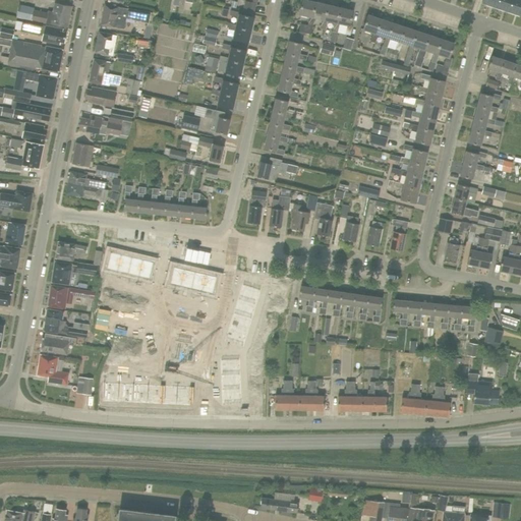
[(312,17),(315,2),(307,0),(302,0),(299,14),(309,16),(307,25),(300,23),(299,32),(310,34),(314,17),(312,17)]
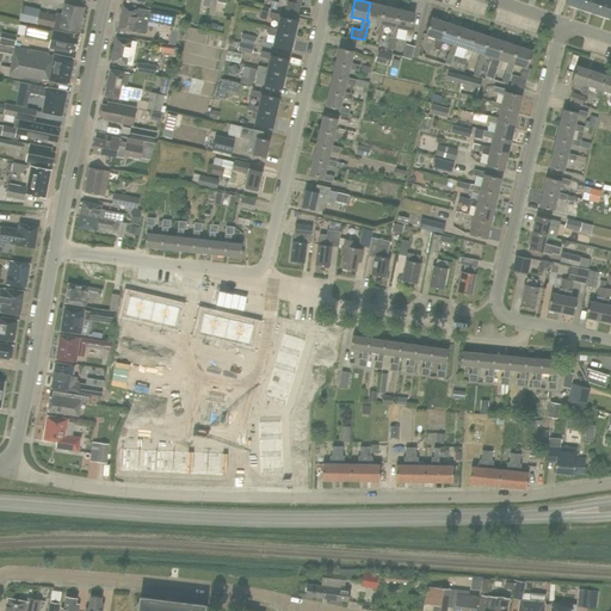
[(582,0),(580,7),(594,12),(598,0),(582,0)]
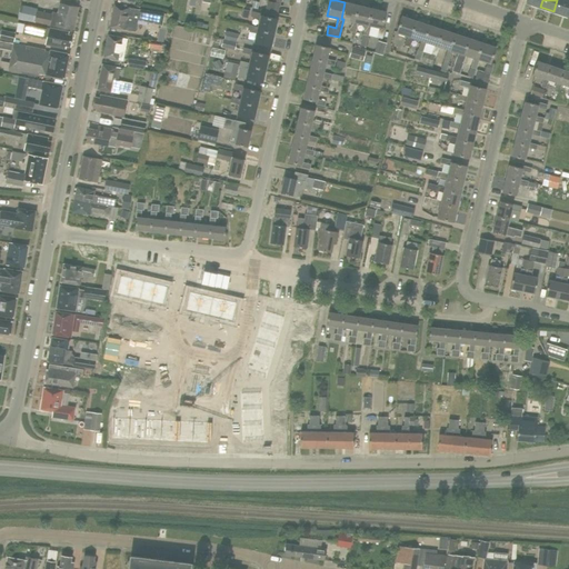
[(568,0),(557,0),(553,11),(568,16),(568,10),(568,0)]
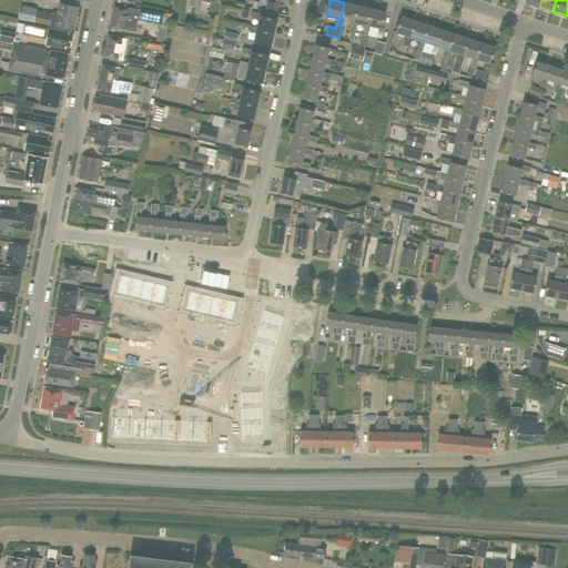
[(354,22),(357,6),(344,2),(341,19),(343,19),(351,21),(348,31),(354,32),(356,22),(354,22)]
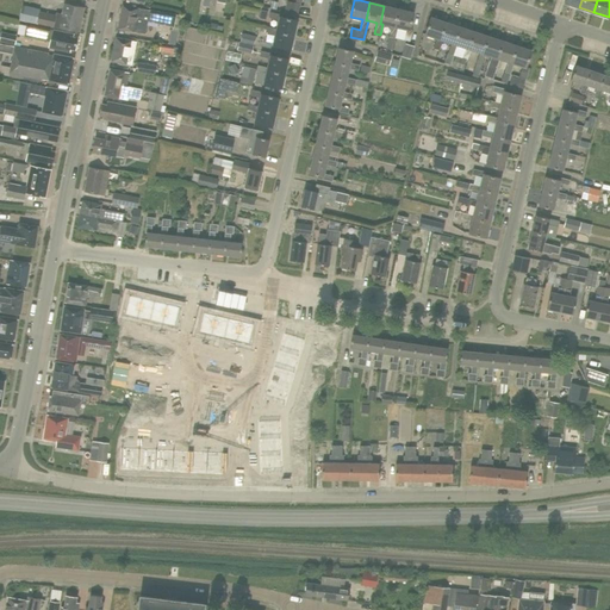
[(79,31),(83,7),(64,4),(62,14),(56,13),(55,16),(41,12),(39,18),(39,19),(38,24),(54,26),(60,27),(79,31)]
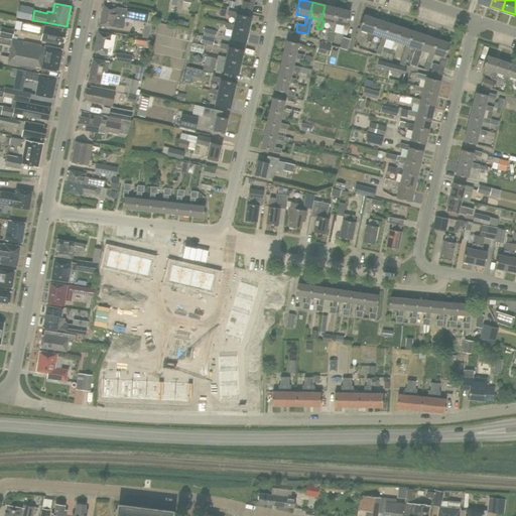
[(100,24),(123,29),(125,18),(147,23),(149,12),(127,7),(127,9),(104,4),(100,24)]
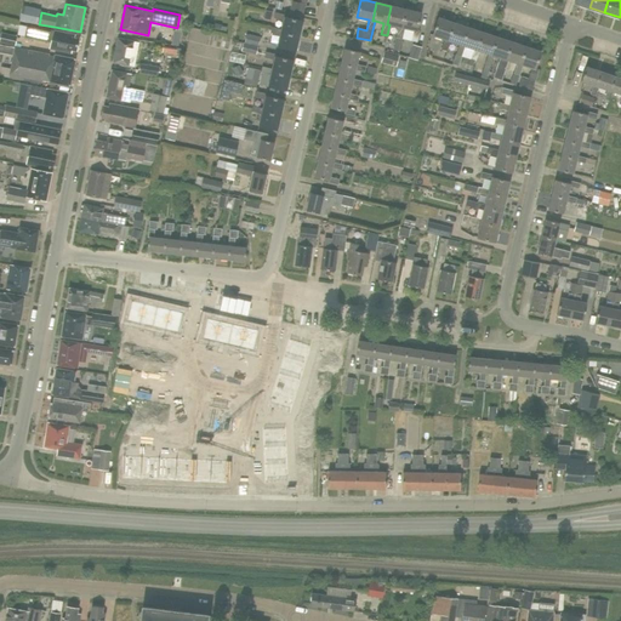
[(22,6),(20,21),(27,22),(38,24),(39,24),(40,20),(40,18),(41,12),(40,12),(40,10),(22,6)]
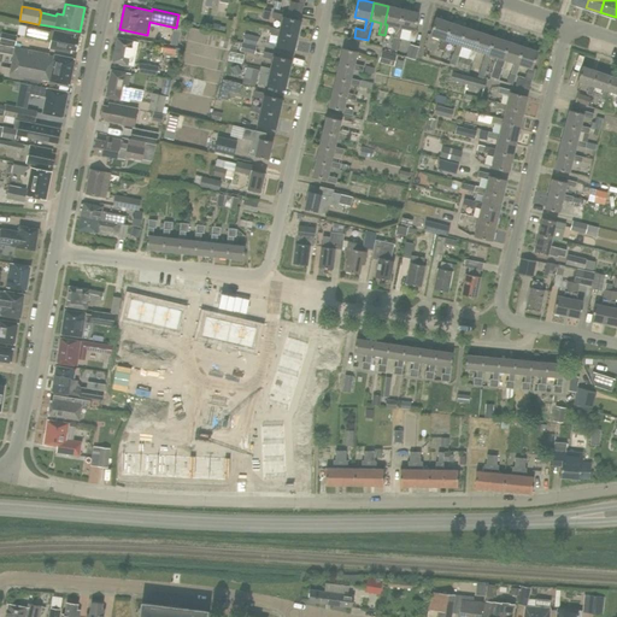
[(399,27),(403,9),(388,6),(385,24),(387,24),(397,27),(394,37),(400,39),(403,28),(399,27)]
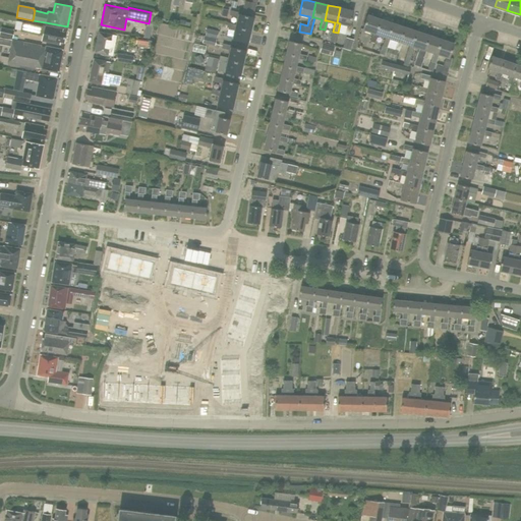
[(340,7),(337,22),(340,23),(347,25),(345,34),(350,35),(352,25),(350,25),(353,10),(340,7)]
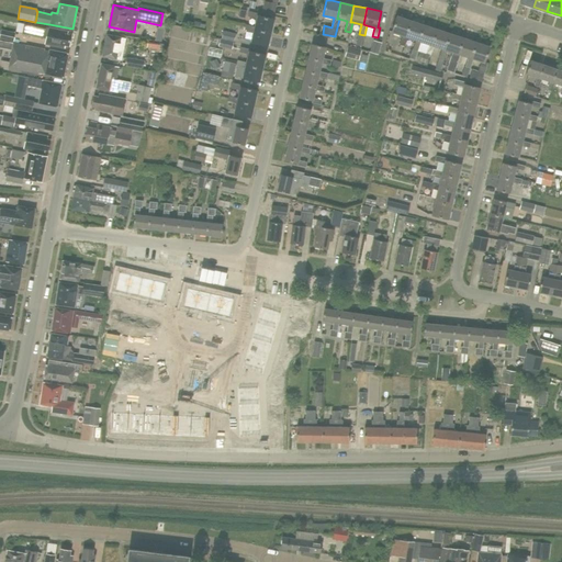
[(254,29),(271,32),(274,19),(258,14),(258,13),(249,11),(248,15),(257,18),(255,26),(254,29)]
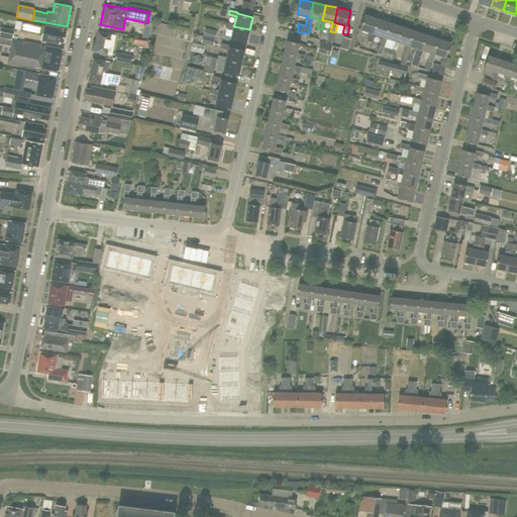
[(373,33),(378,18),(366,14),(360,29),(371,32),(368,41),(372,42),(375,34),(373,33)]
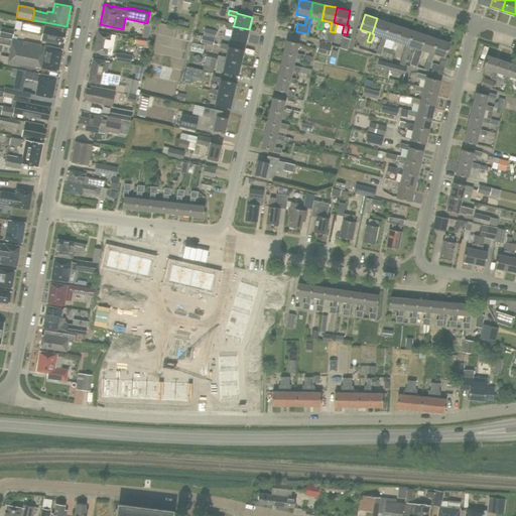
[(389,22),(377,18),(372,33),(374,34),(382,36),(379,45),(383,46),(386,38),(384,37),(389,22)]
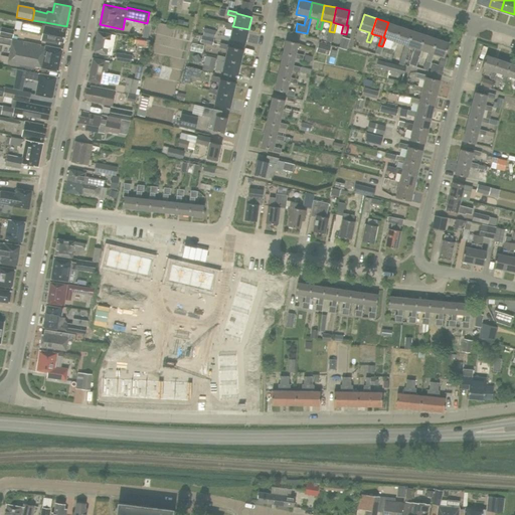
[(22,21),(20,31),(42,35),(41,40),(59,44),(59,41),(63,42),(65,32),(61,31),(62,29),(44,25),(22,21)]
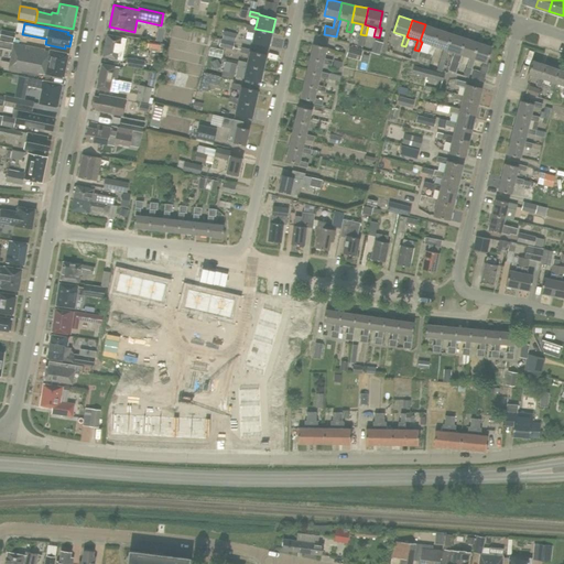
[(269,46),(272,32),(255,29),(256,26),(247,24),(246,29),(255,31),(252,42),(269,46)]
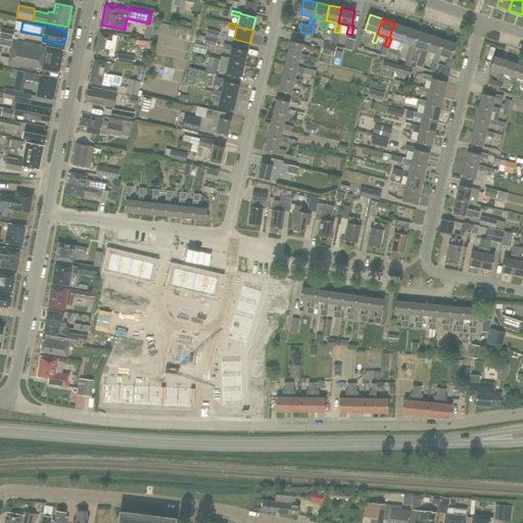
[(400,51),(403,43),(401,42),(407,27),(394,22),(389,38),(391,39),(398,41),(396,49),(396,50),(399,51),(400,51)]
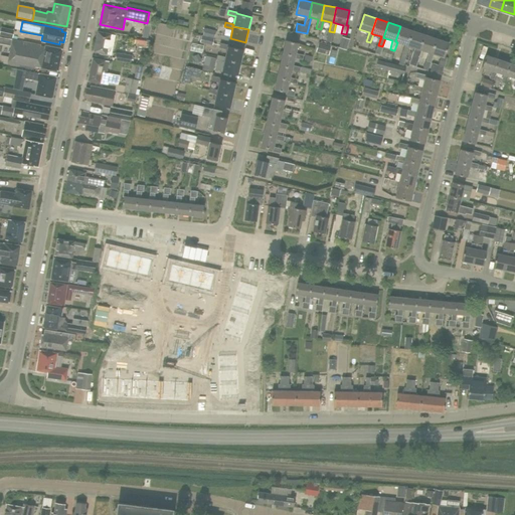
[(403,63),(406,54),(409,46),(407,45),(412,30),(400,26),(395,41),(397,42),(404,44),(399,61),(403,63)]
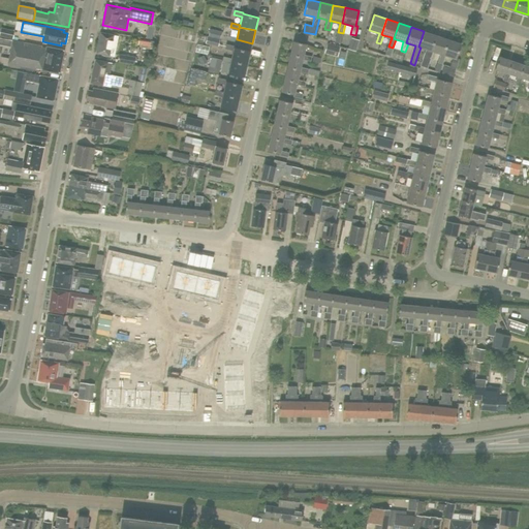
[(0,30),(0,35),(12,38),(14,30),(1,28),(0,30)]
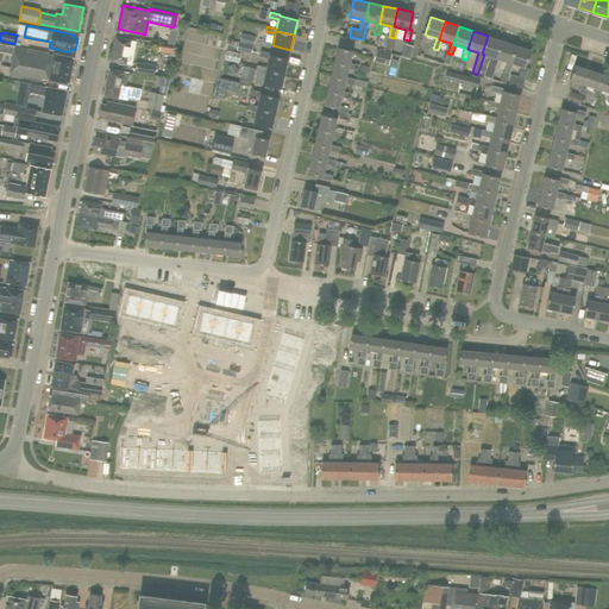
[(256,36),(242,32),(239,41),(253,44),(256,36)]
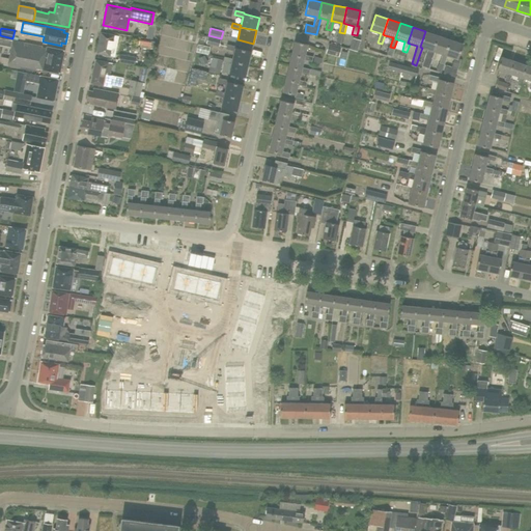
[(438,35),(425,31),(420,47),(422,48),(427,49),(421,65),(424,66),(429,68),(435,51),(432,51),(438,35)]
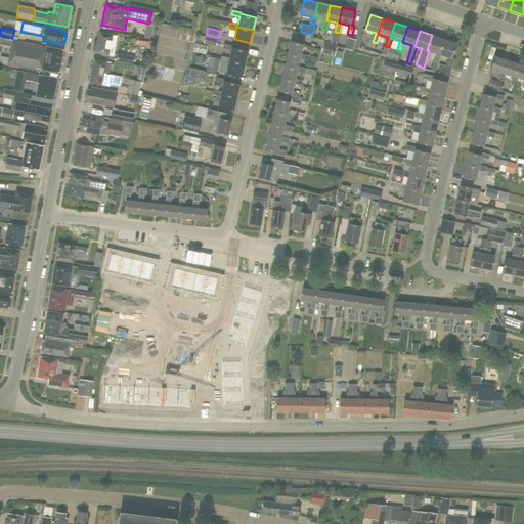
[(95,52),(114,55),(118,36),(99,32),(95,52)]
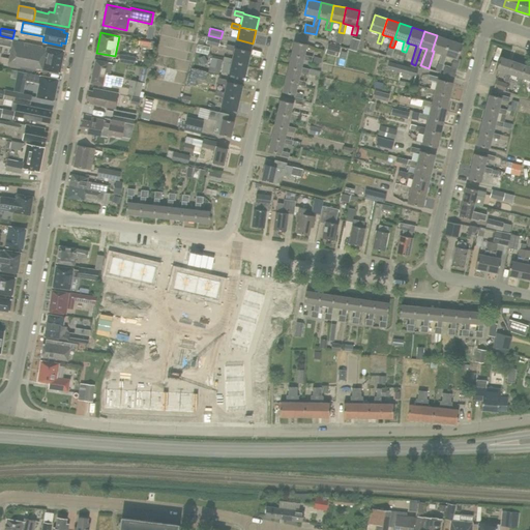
[(444,55),(449,39),(437,35),(432,51),(434,51),(441,54),(439,62),(443,64),(446,55),(444,55)]
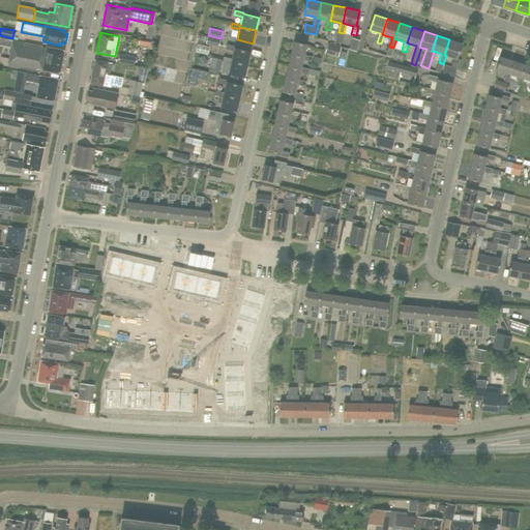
[(206,42),(218,46),(221,39),(208,36),(206,42)]
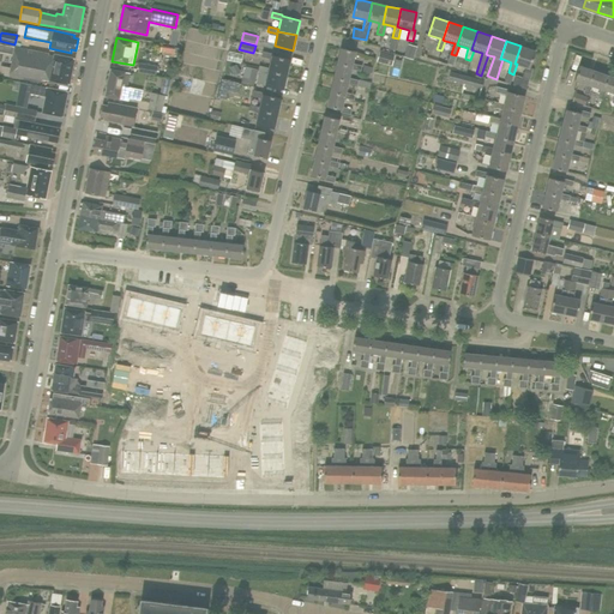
[(0,43),(0,52),(12,54),(14,47),(0,43)]
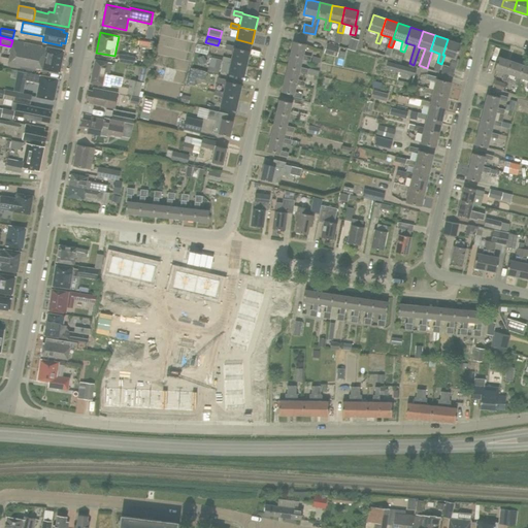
[(350,50),(356,52),(358,40),(353,39),(350,50)]
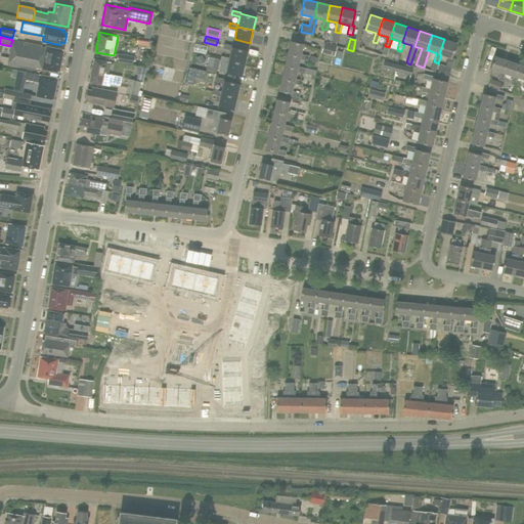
[(451,68),(453,58),(451,57),(456,43),(444,39),(439,54),(441,54),(448,57),(445,66),(440,63),(437,72),(448,76),(451,68)]
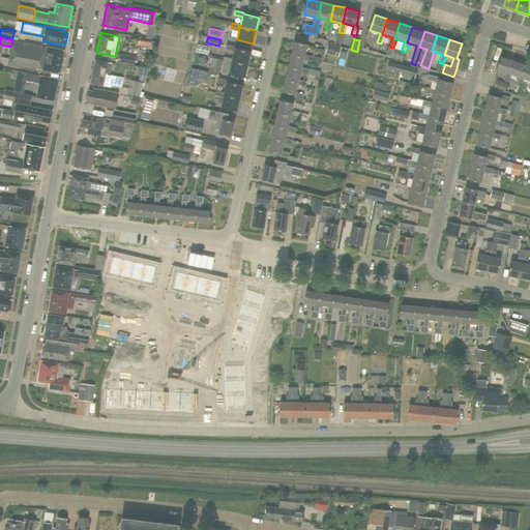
[(64,51),(12,40),(7,66),(35,71),(38,65),(42,66),(42,69),(59,72),(64,51)]
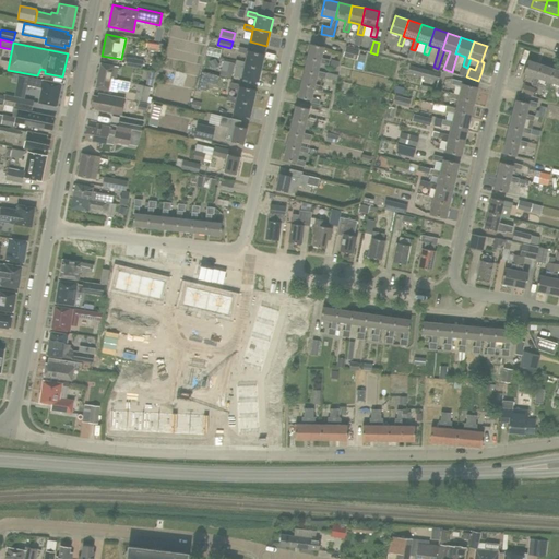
[(211,47),(209,55),(222,57),(223,49),(211,47)]
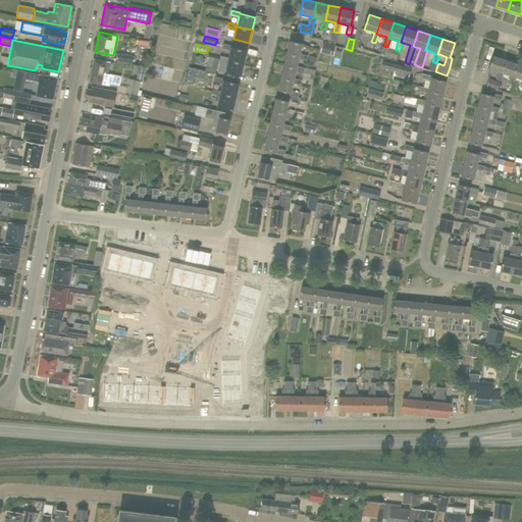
[(228,59),(244,63),(247,50),(231,47),(232,46),(223,44),(222,48),(230,50),(228,57),(228,59)]
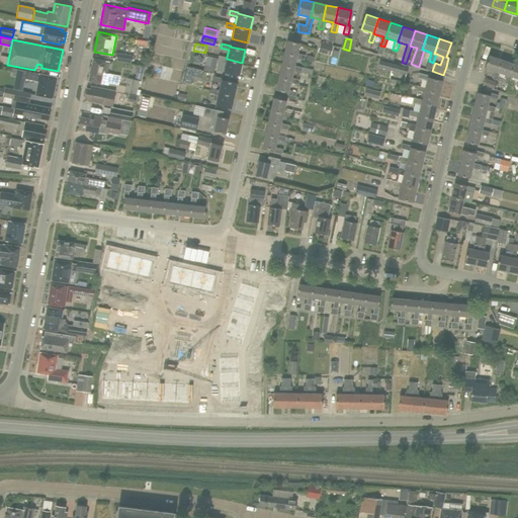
[(304,46),(301,58),(318,61),(321,50),(304,46)]
